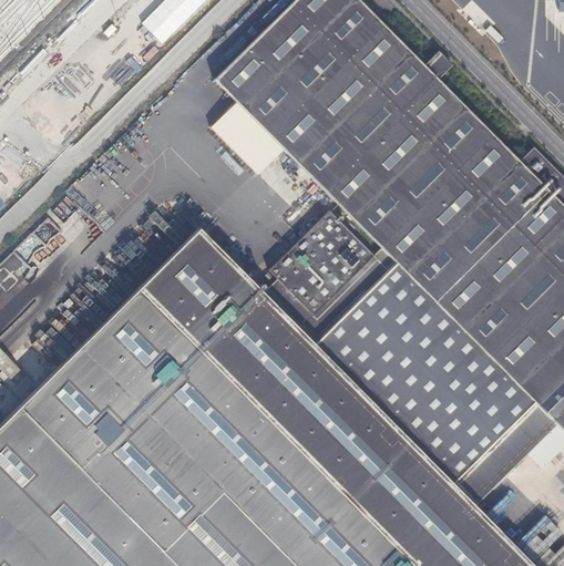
[(340,203),(381,245),(399,264),(535,400),(557,423),(563,429),(563,204),(493,132),(439,79),(426,65),(361,0),(296,0),(216,79),(340,203)]
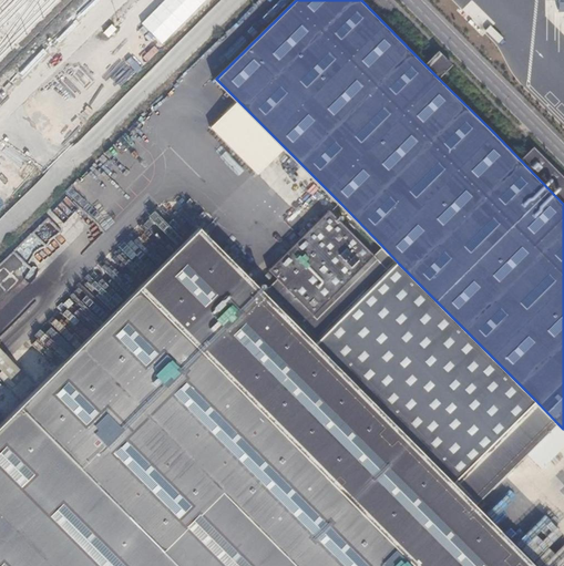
[(543,167),(551,176),(556,172),(534,147),(523,157),(536,173),(543,167)]
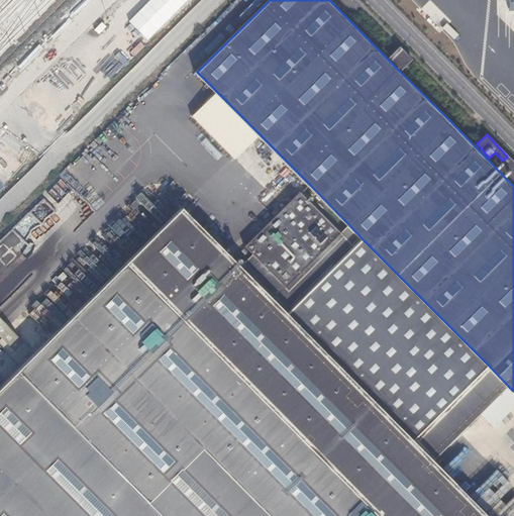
[(234,259),(288,313),(364,240),(310,185),(234,259)]
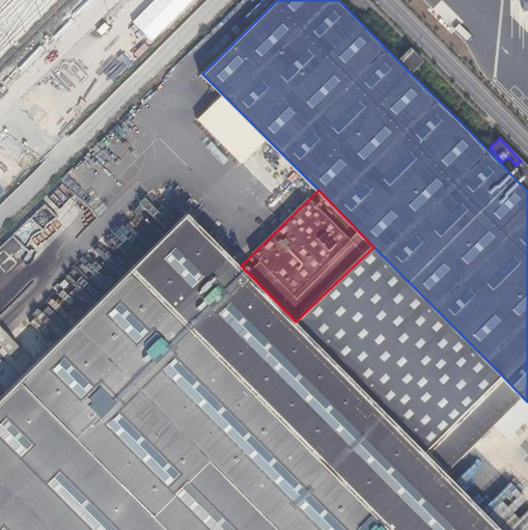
[(241,266),(188,213),(0,399),(0,398),(0,529),(503,529),(446,472),(424,451),(296,322),(241,266)]
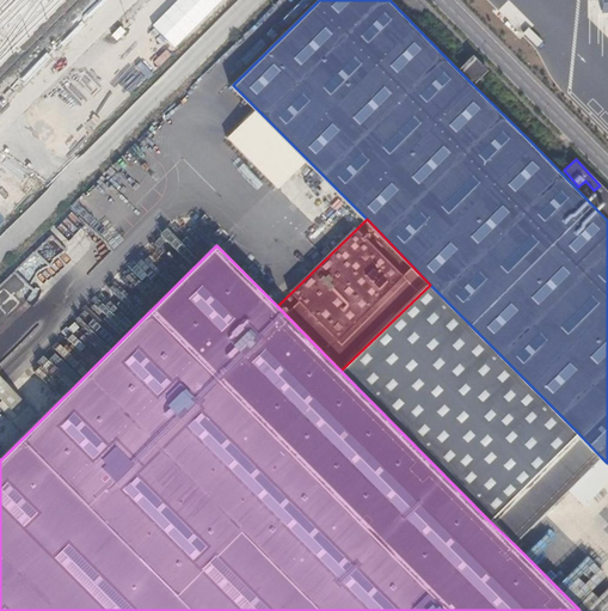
[(34,282),(43,269),(38,264),(28,277),(34,282)]
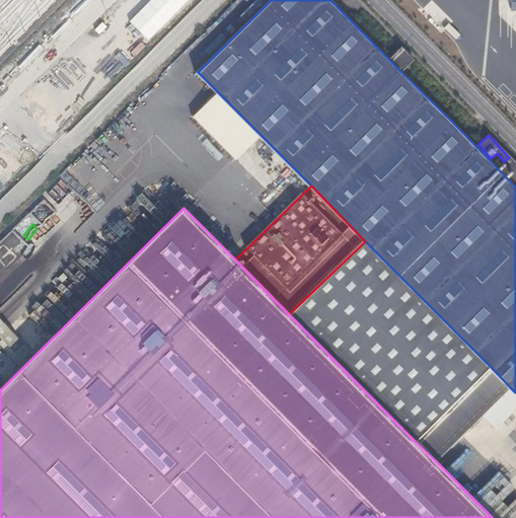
[(490,366),(415,441),(436,461),(510,387),(490,366)]
